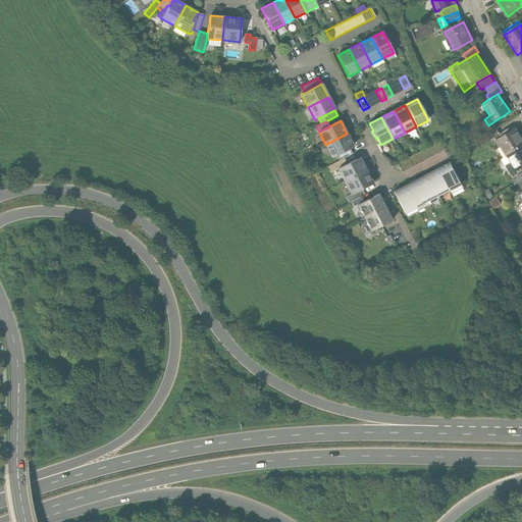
[(501,135),(494,138),(501,147),(502,146),(508,156),(521,147),(521,138),(515,127),(513,129),(511,126),(500,134),(501,135)]
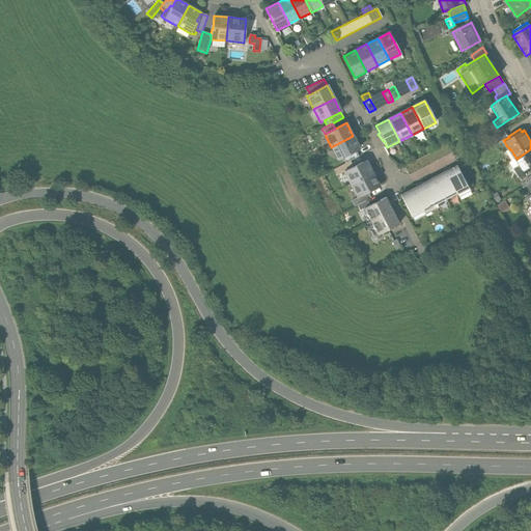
[(496,137),(500,142),(503,140),(509,137),(508,136),(505,132),(496,137)]
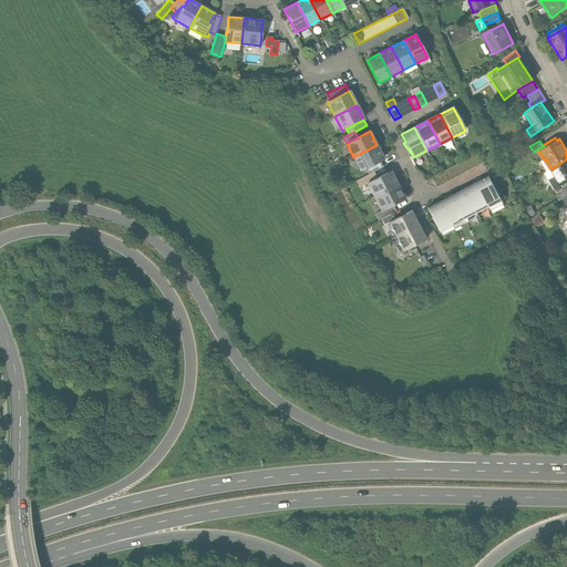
[(384,160),(377,145),(353,157),(361,172),(366,169),(380,162),(384,160)]
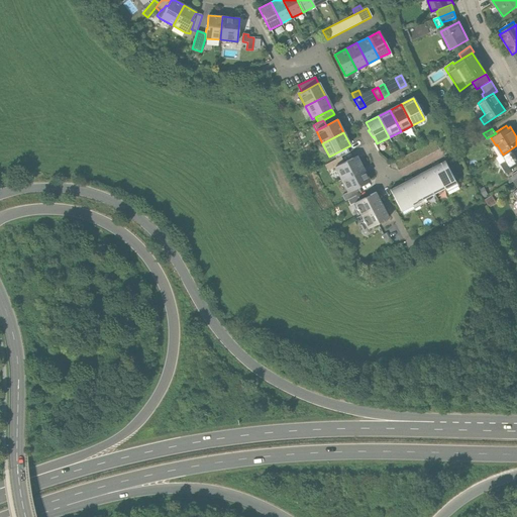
[(516,166),(516,145),(503,154),(507,162),(501,166),(506,174),(516,166)]
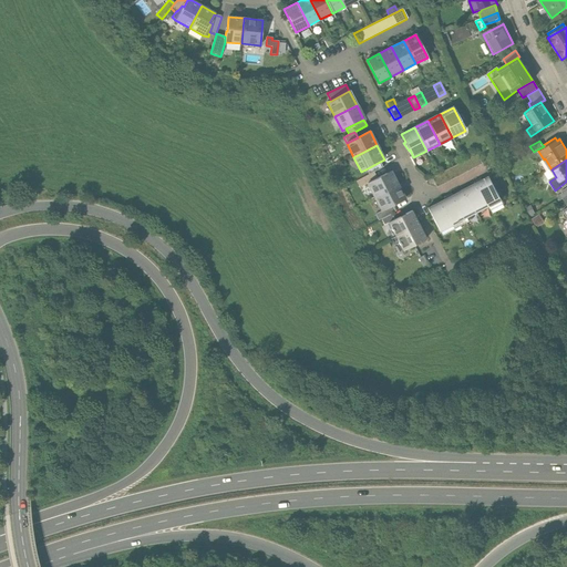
[(383,167),(380,162),(366,169),(368,175),(374,172),(383,167)]
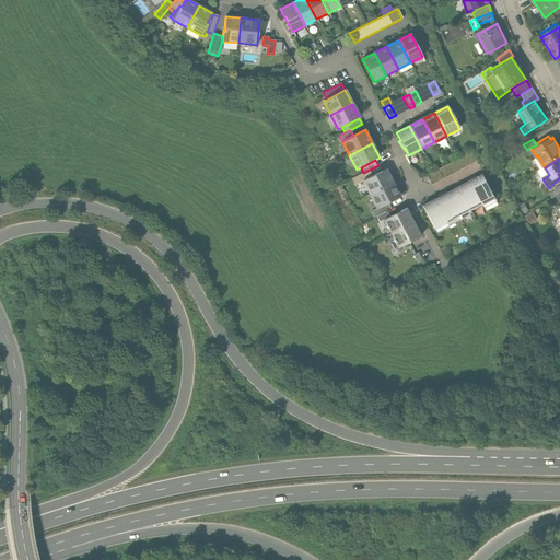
[(538,172),(543,179),(549,175),(545,167),(538,172)]
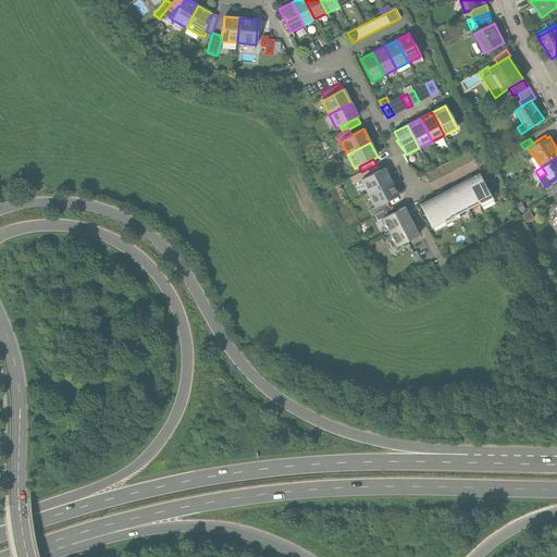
[(370,175),(368,169),(361,172),(350,178),(353,185),(361,181),(370,175)]
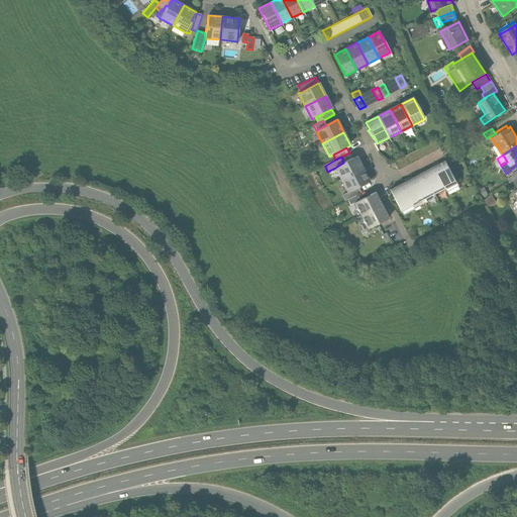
[(335,168),(341,180),(363,169),(356,157),(343,163),(335,168)]
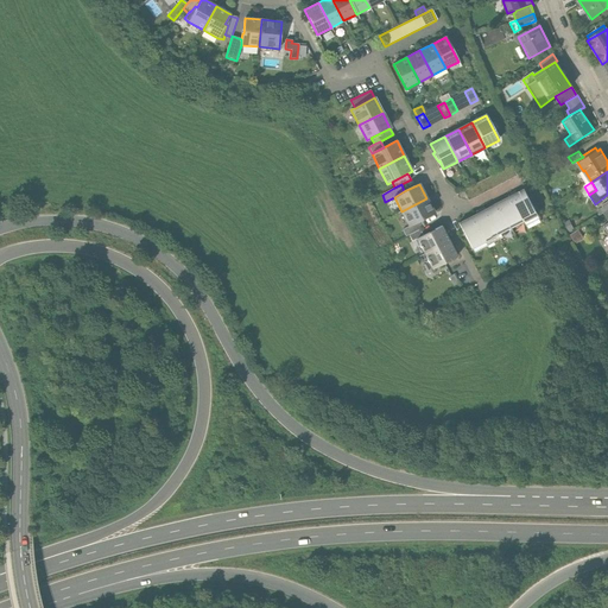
[(524,190),(511,197),(524,222),(537,215),(524,190)]
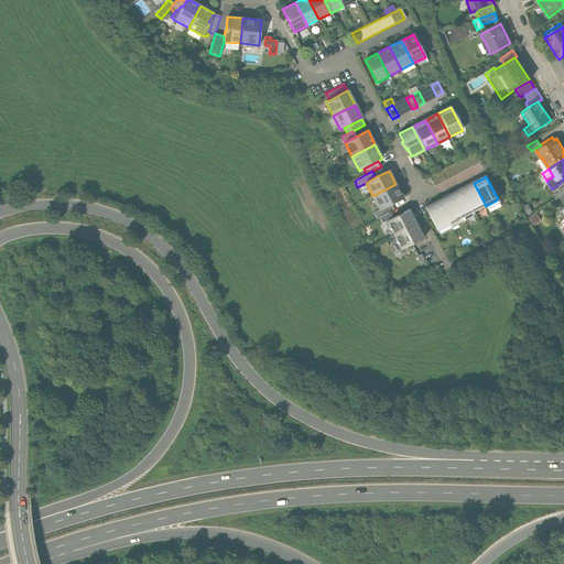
[(474,212),(486,206),(474,183),(462,188),(474,212)]
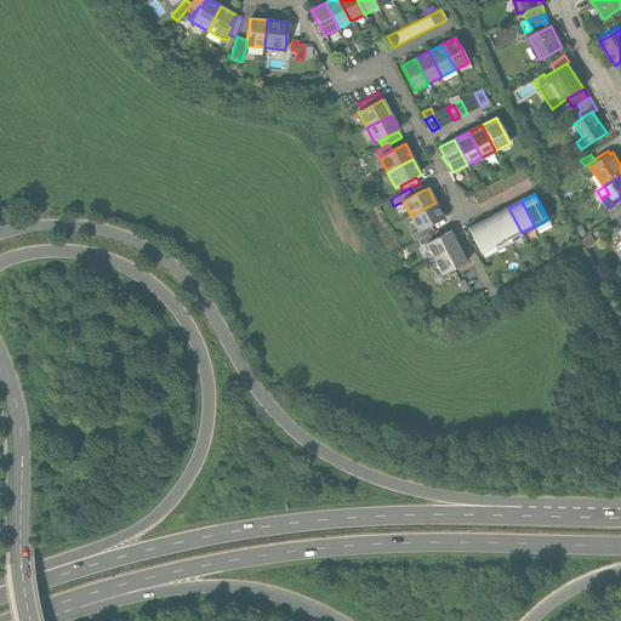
[(444,218),(436,203),(410,216),(417,232),(431,224),(444,218)]
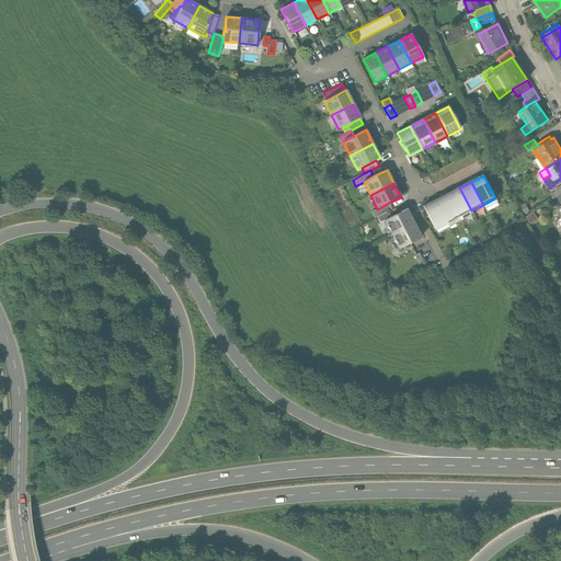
[(459,217),(471,210),(459,187),(447,194),(459,217)]
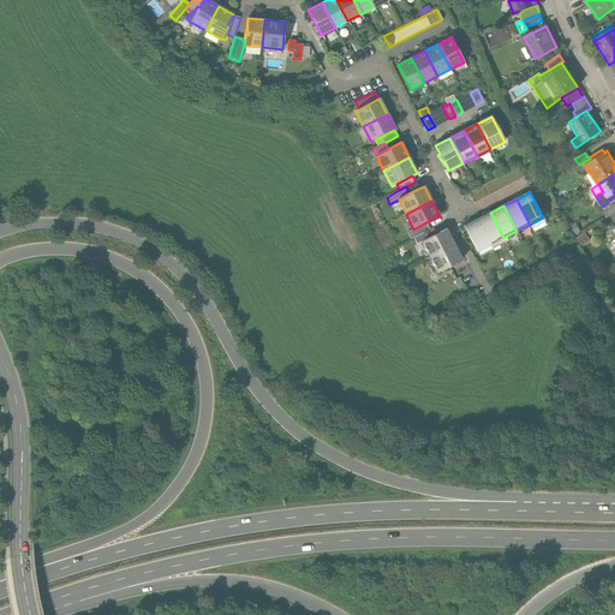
[(490,213),(477,219),(490,245),(503,238),(490,213)]
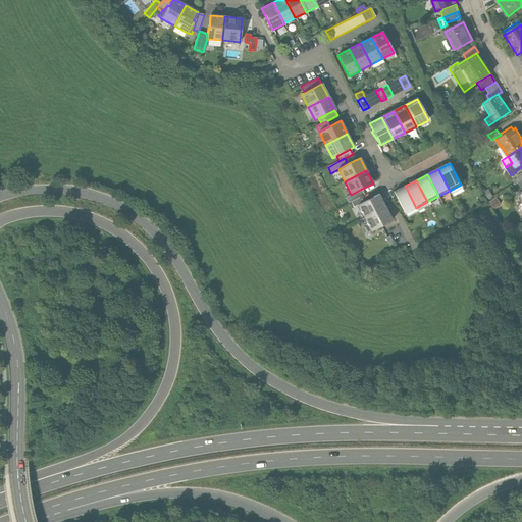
[(463,189),(461,185),(450,191),(452,195),(463,189)]
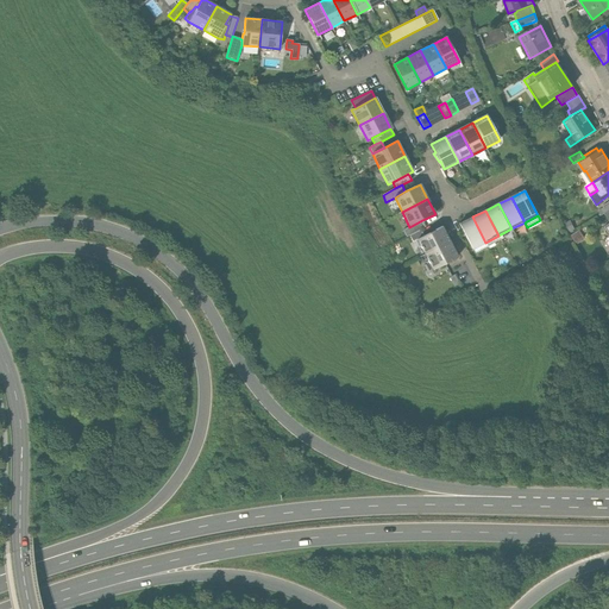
[(473,249),(485,243),(472,217),(459,224),(472,250),(473,249)]
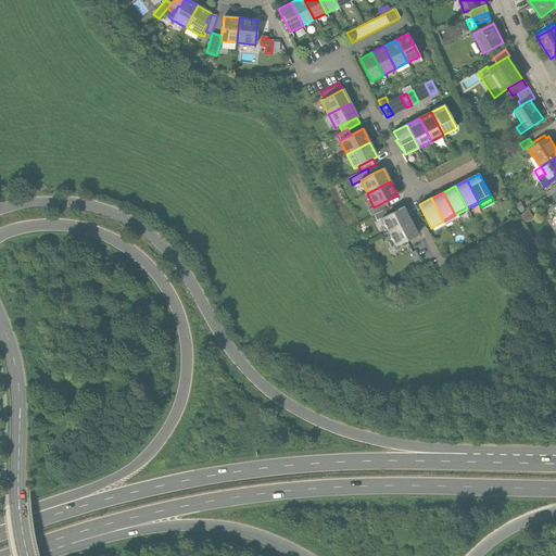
[(374,207),(368,211),(371,216),(374,215),(383,210),(389,207),(386,201),(374,207)]
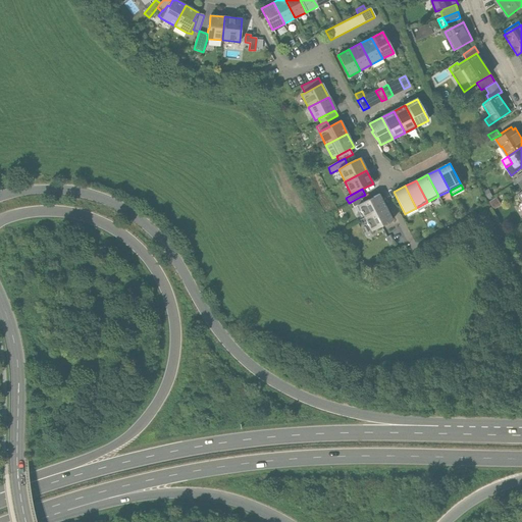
[(481,193),(486,201),(492,198),(488,190),(481,193)]
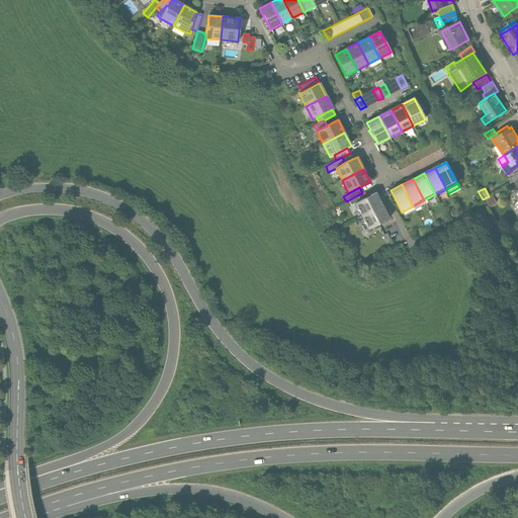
[(355,204),(361,217),(382,205),(376,193),(360,201),(355,204)]
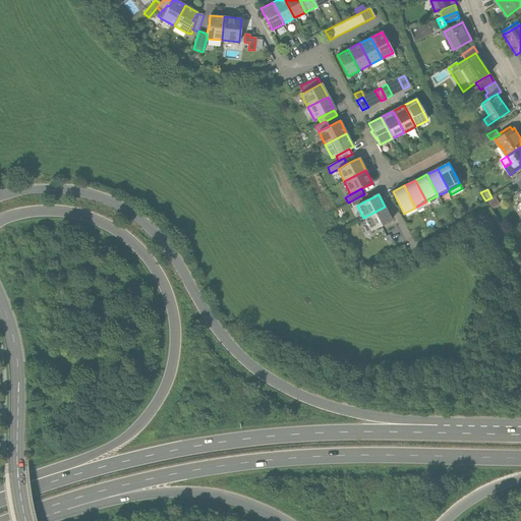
[(362,203),(359,196),(350,201),(353,208),(357,206),(362,203)]
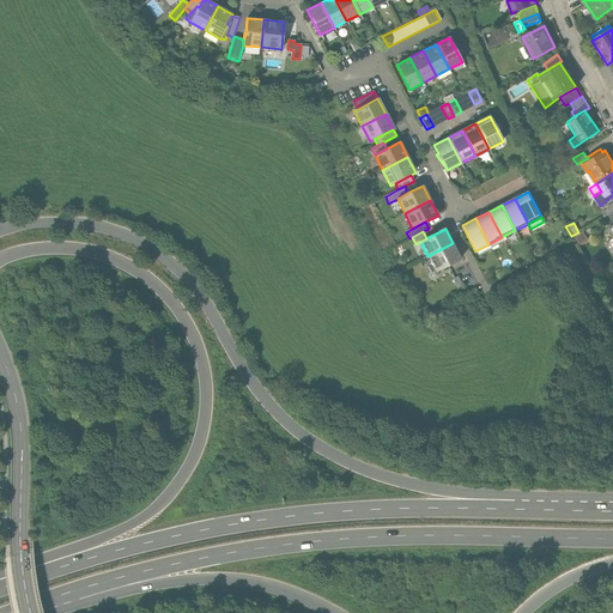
[(584,234),(576,238),(580,246),(588,241),(584,234)]
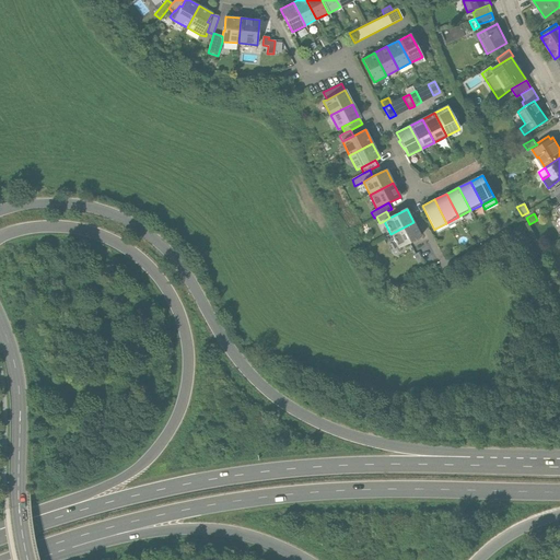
[(461,221),(458,217),(446,223),(448,226),(461,221)]
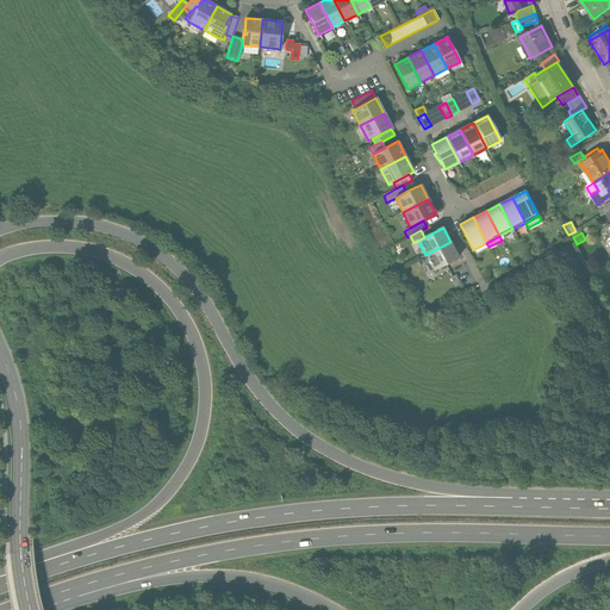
[(459,257),(450,242),(425,255),(434,271),(459,257)]
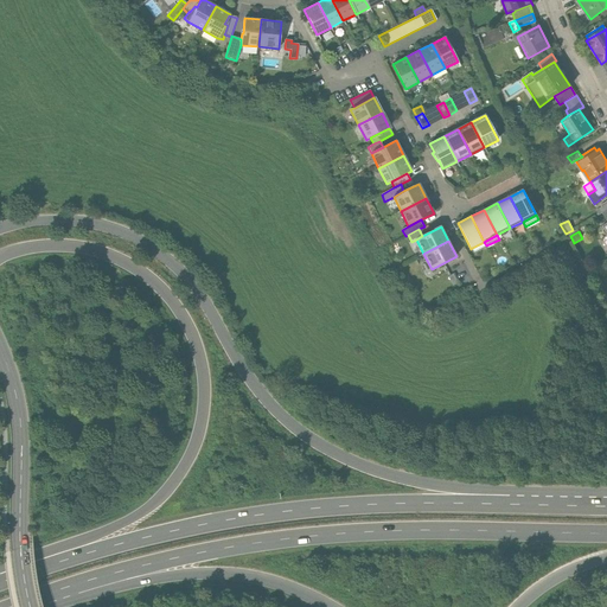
[(486,246),(484,242),(472,248),(474,253),(486,246)]
